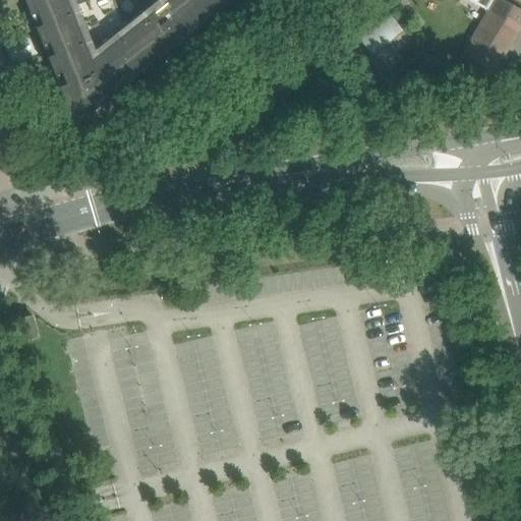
[(113,0),(23,0),(29,10),(37,32),(74,124),(93,109),(113,94),(159,57),(185,36),(230,0),(157,0),(142,11),(124,25),(113,0)]
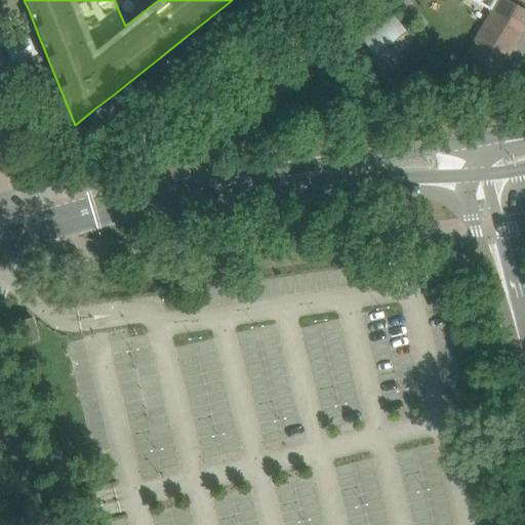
[(474,0),(492,10),(466,54),(497,73),(524,26),(524,9),(508,0),(474,0)]
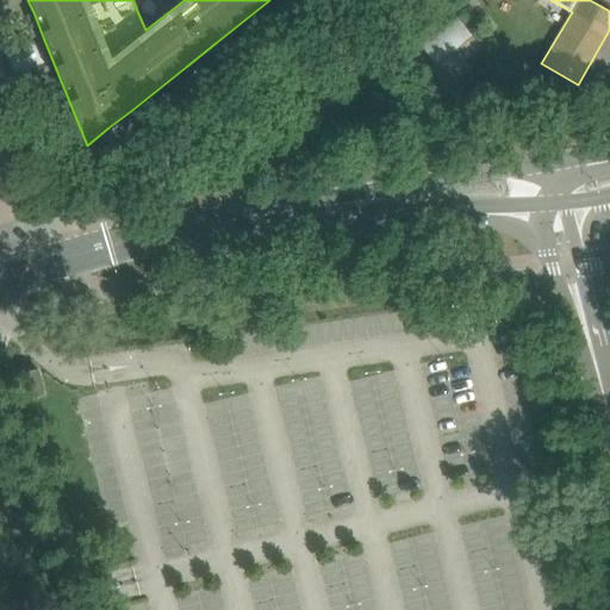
[(421,45),(436,64),(470,38),(455,19),(421,45)]
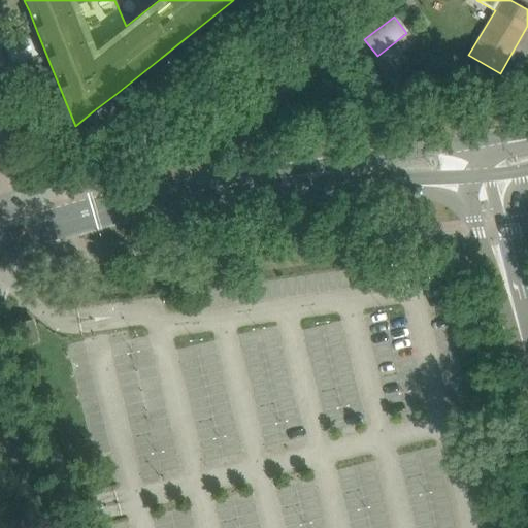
[(406,33),(377,56),(390,72),(419,50),(406,33)]
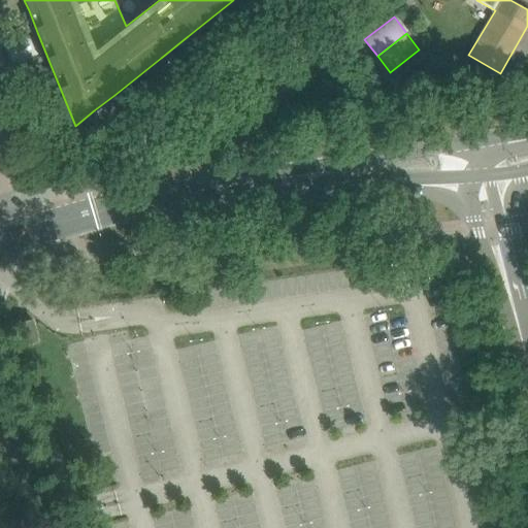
[(188,303),(187,296),(170,298),(171,305),(188,303)]
